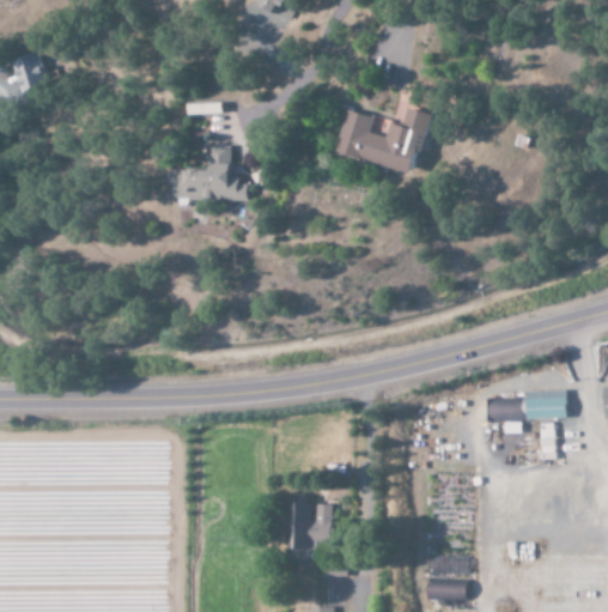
[(267,0),(265,7),(286,18),(295,0),(267,0)]
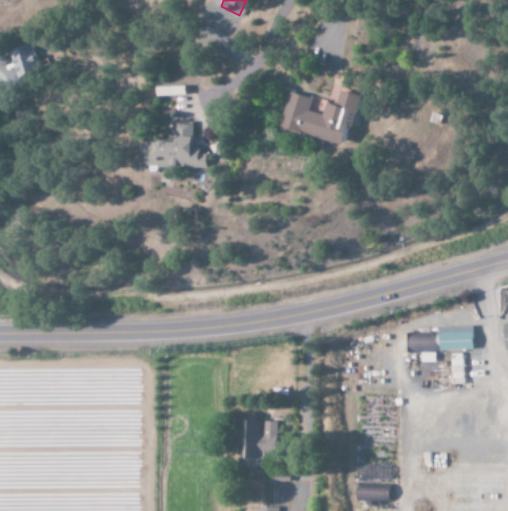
[(18,78),(38,70),(27,43),(7,51),(18,78)]
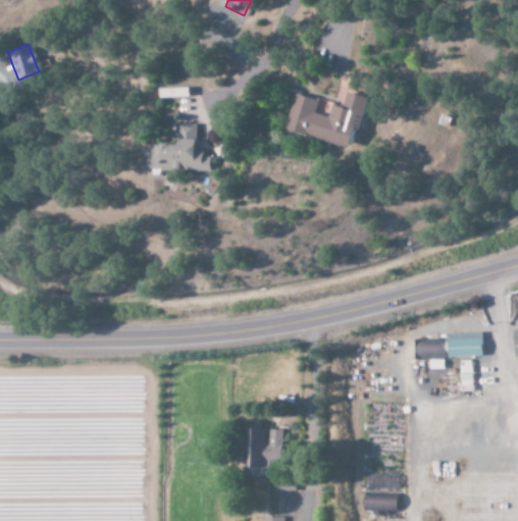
[(190,96),(190,88),(163,89),(163,97),(190,96)]
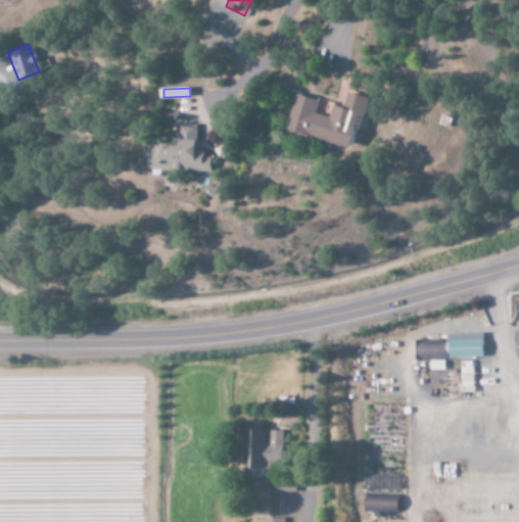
[(369,96),(350,91),(346,106),(336,103),(333,116),(319,112),(323,99),(299,93),(290,131),(356,148),(369,96)]
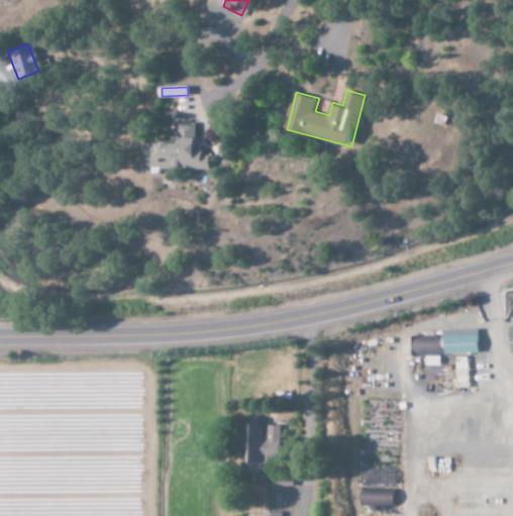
[(207,169),(208,156),(201,156),(201,147),(193,147),(194,122),(177,122),(176,142),(145,142),(144,173),(159,173),(159,168),(207,169)]
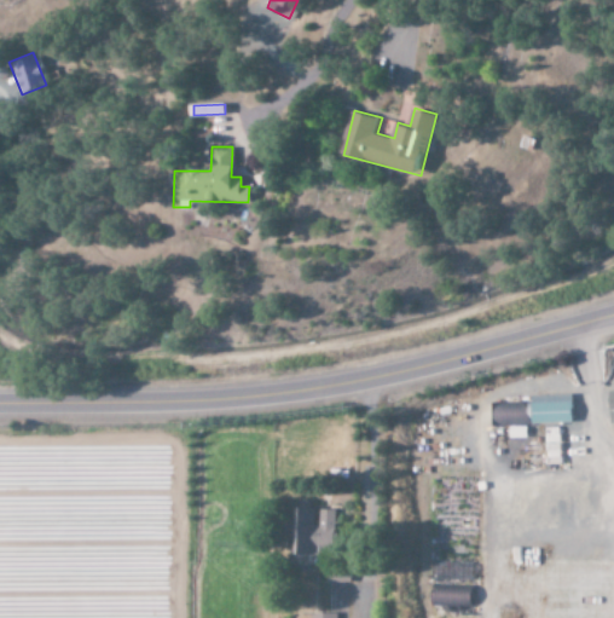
[(528,402),(491,403),(492,425),(571,423),(571,393),(528,394),(528,402)]
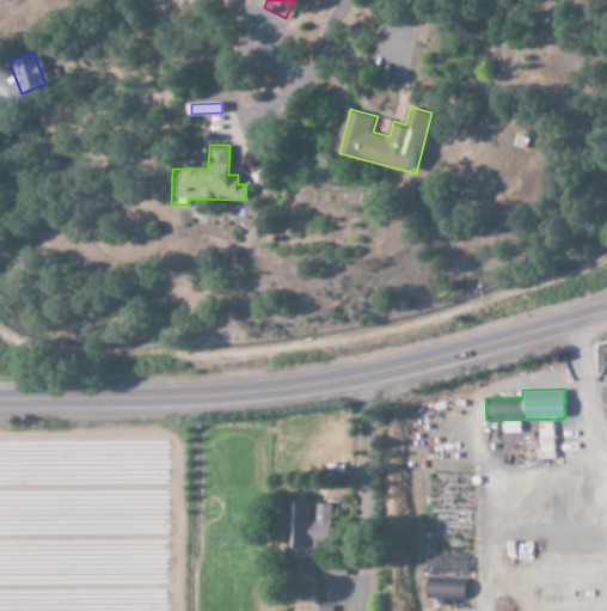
[(311,502),(288,502),(287,548),(331,548),(332,503),(311,502)]
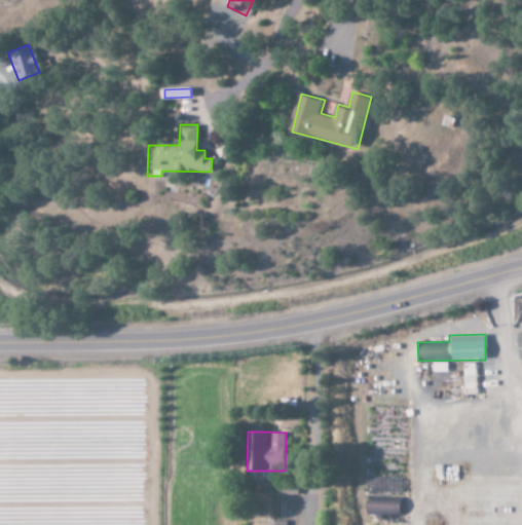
[(277,495),(297,494),(296,482),(276,483),(277,495)]
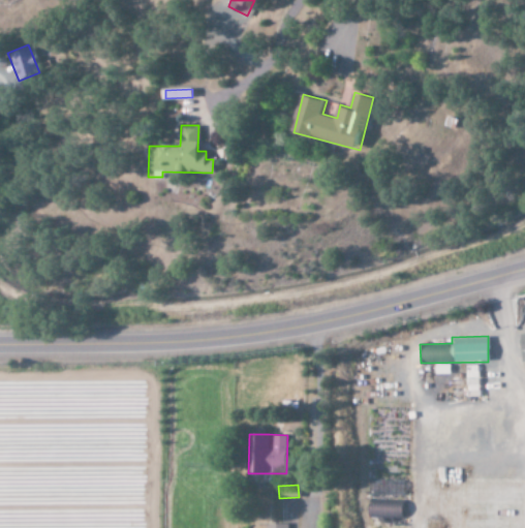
[(266,523),(265,527),(291,527),(291,498),(281,498),(281,524),(266,523)]
